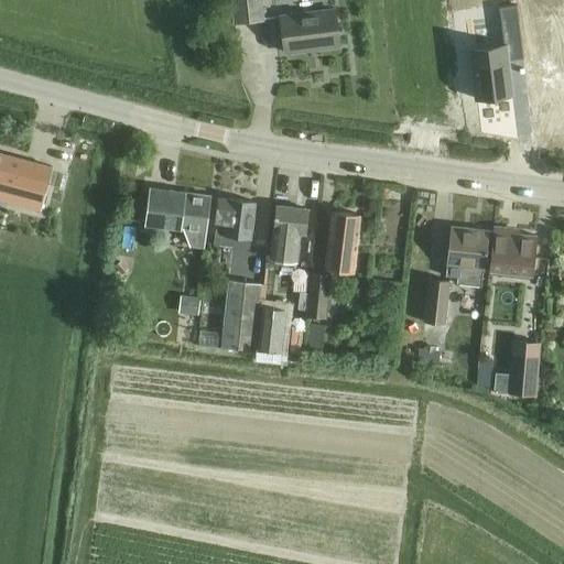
[(231,0),(235,23),(263,20),(260,0),(231,0)]
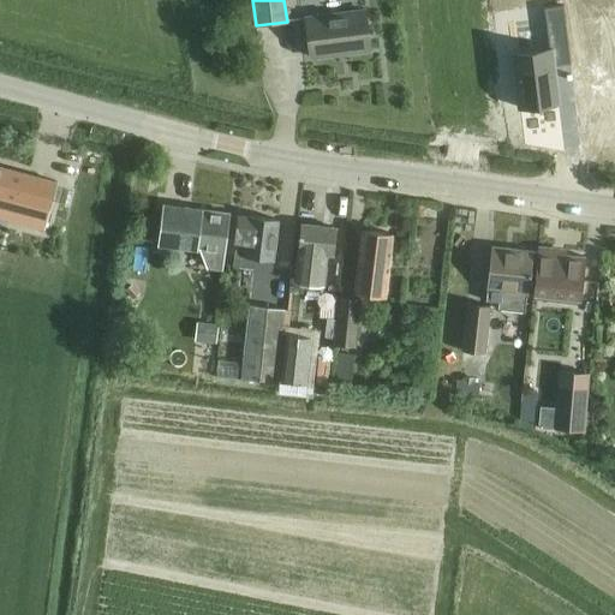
[(614,69),(614,0),(585,0),(595,72),(614,69)]
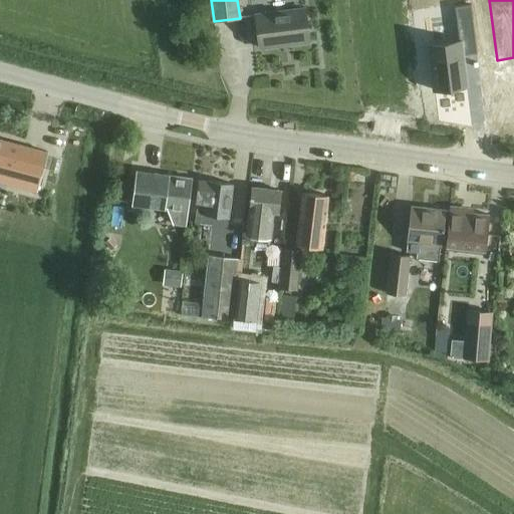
[(459,41),(429,45),(434,90),(466,86),(462,54),(477,53),(471,4),(455,6),(459,41)]
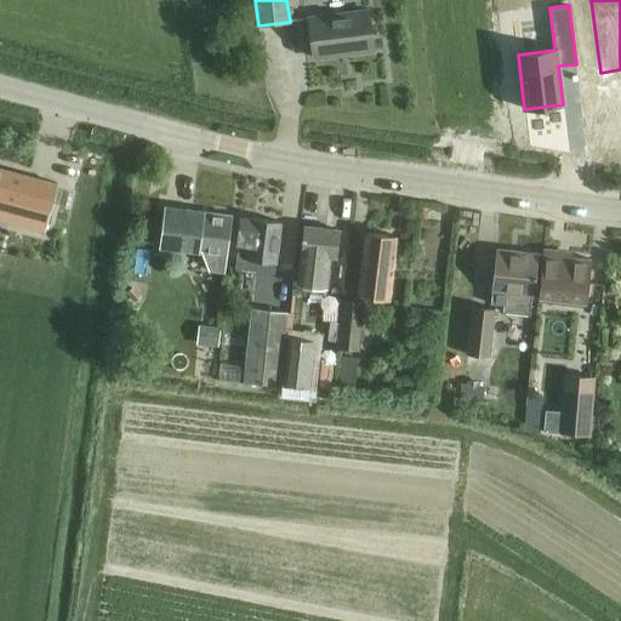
[(368,11),(308,18),(314,58),(372,50),(368,11)]
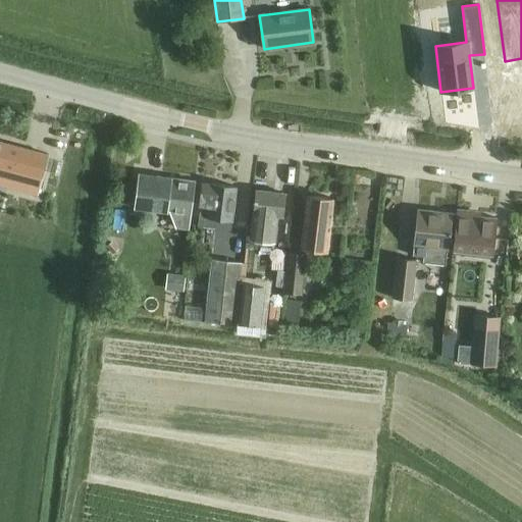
[(0,141),(0,177),(16,181),(14,189),(37,195),(48,154),(0,141)]
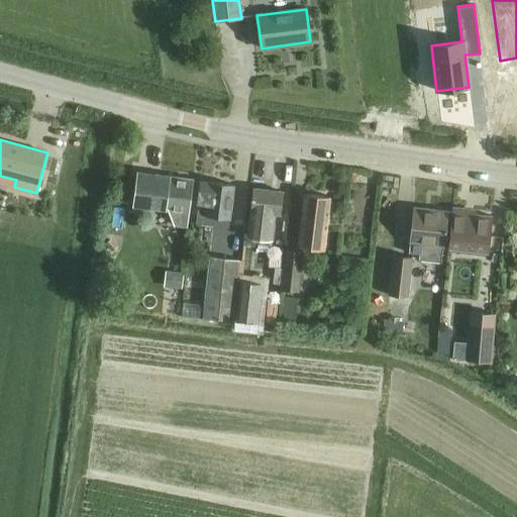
[(192,179),(137,172),(133,206),(168,210),(174,225),(185,226),(192,181),(192,179)]
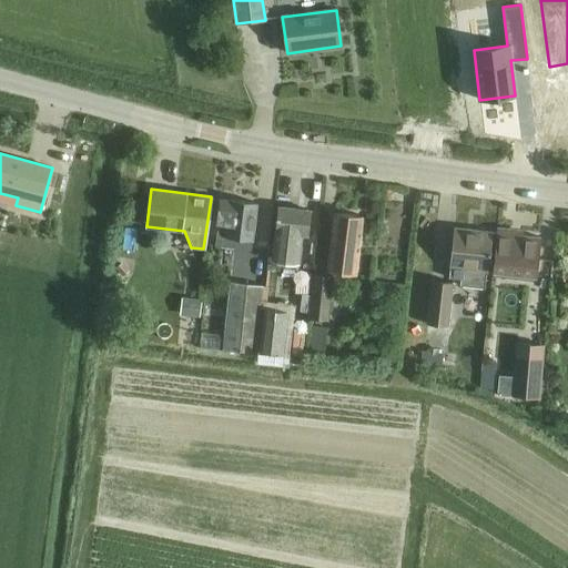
[(214,245),(251,250),(257,203),(230,200),(230,201),(219,199),(215,223),(222,224),(221,230),(216,230),(214,245)]
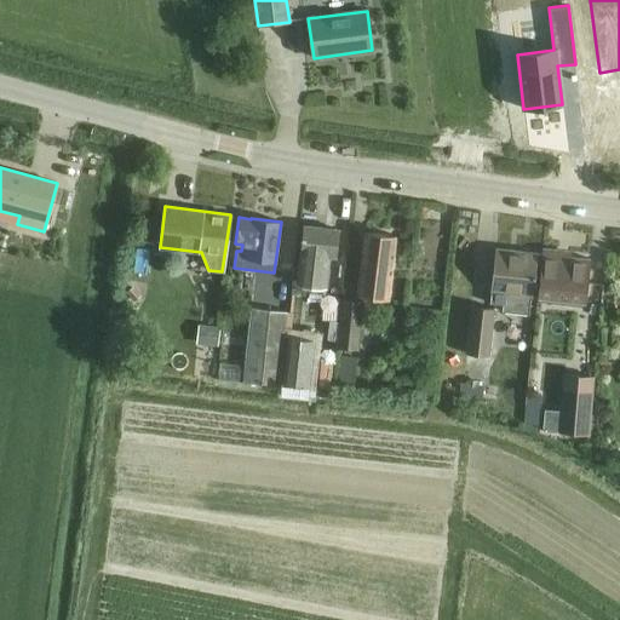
[(297,283),(311,285),(326,287),(328,257),(336,257),(339,230),(303,225),(297,283)]
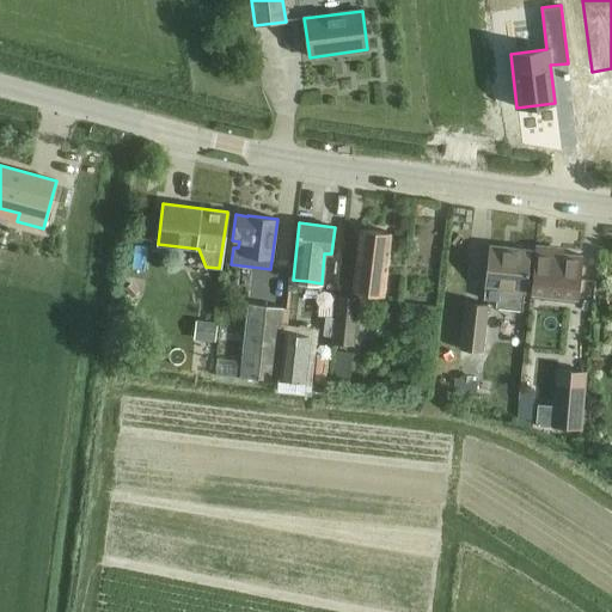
[(383,295),(390,233),(359,230),(352,292),(383,295)]
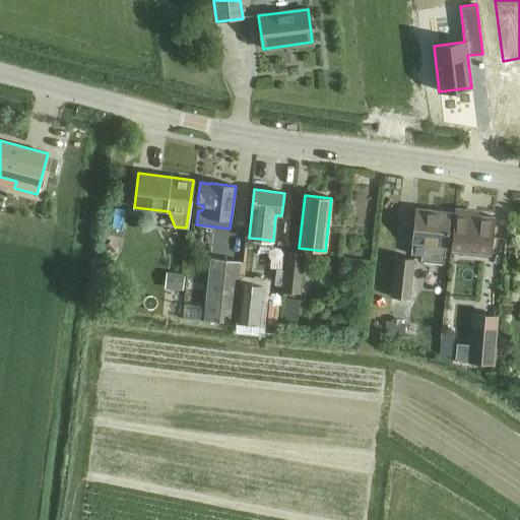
[(446,248),(450,212),(414,208),(410,243),(411,244),(410,254),(421,255),(420,261),(443,263),(445,247),(446,248)]
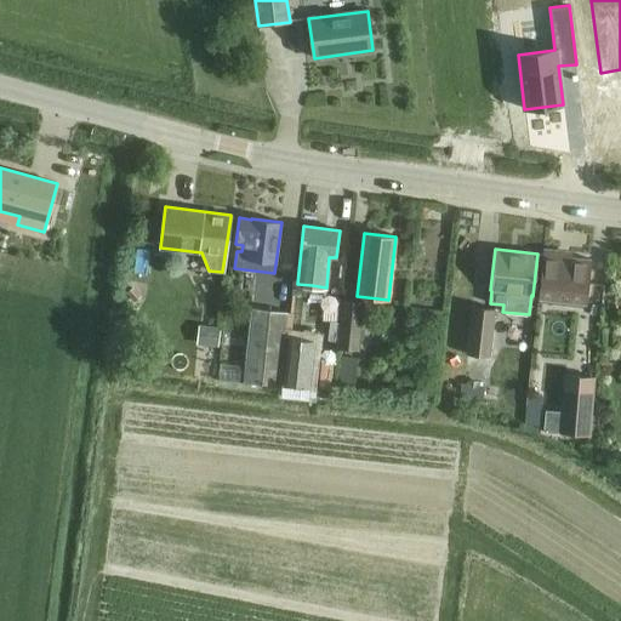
[(559,251),(542,249),(537,296),(586,302),(591,260),(558,256),(559,251)]
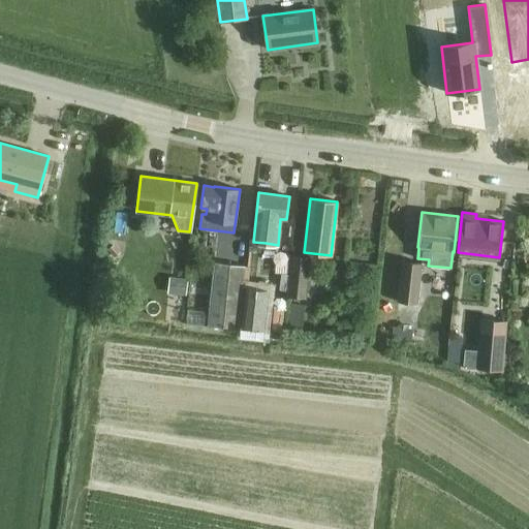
[(309,257),(292,255),(288,297),(305,299),(309,257)]
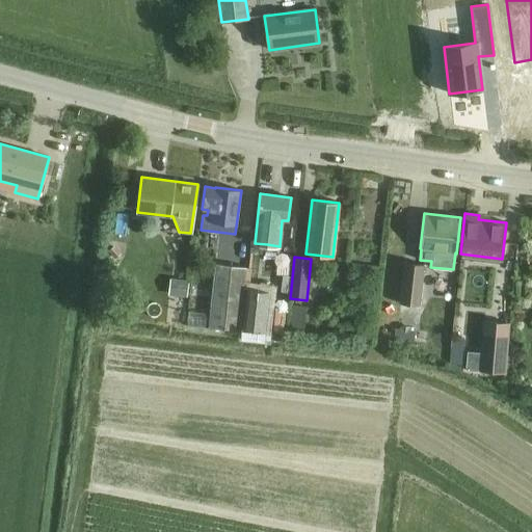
[(406,263),(401,304),(420,307),(425,265),(406,263)]
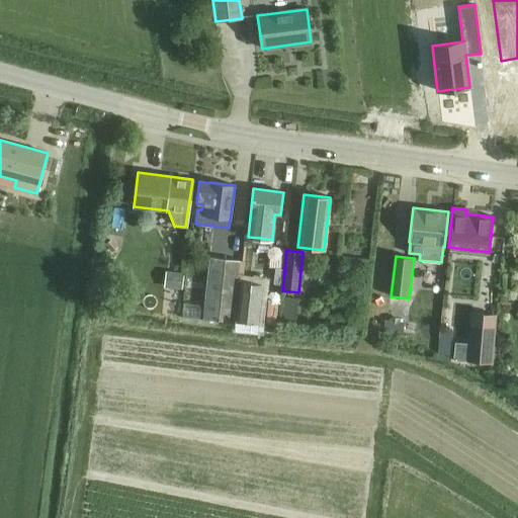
[(209,257),(203,319),(233,322),(239,260),(209,257)]
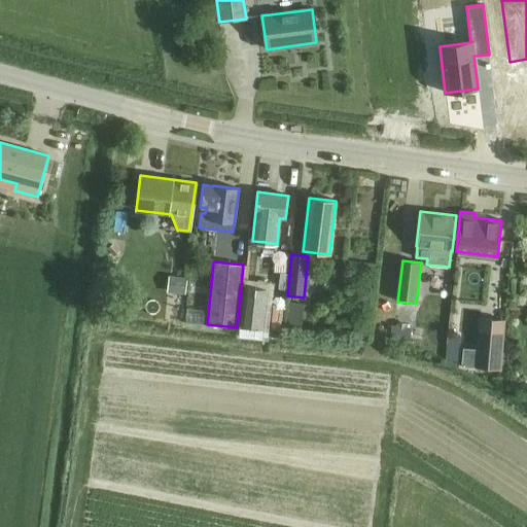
[(187,288),(205,290),(207,273),(188,271),(187,288)]
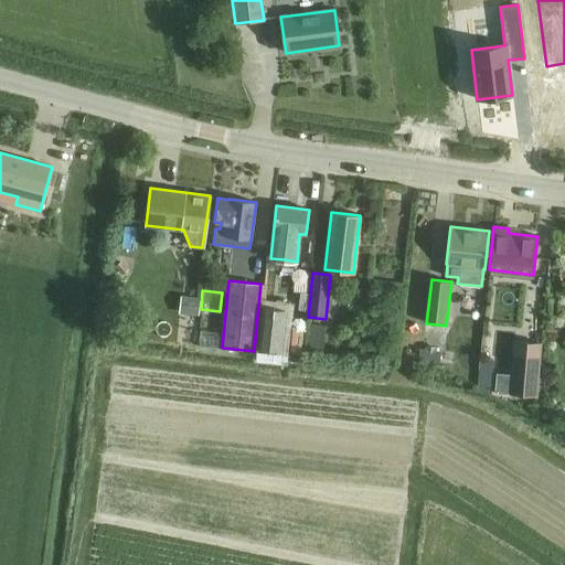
[(177,321),(196,323),(199,299),(179,298),(177,321)]
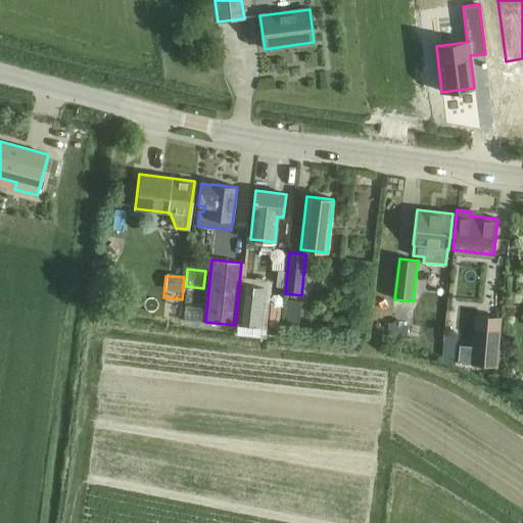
[(238,323),(259,326),(264,286),(243,284),(238,323)]
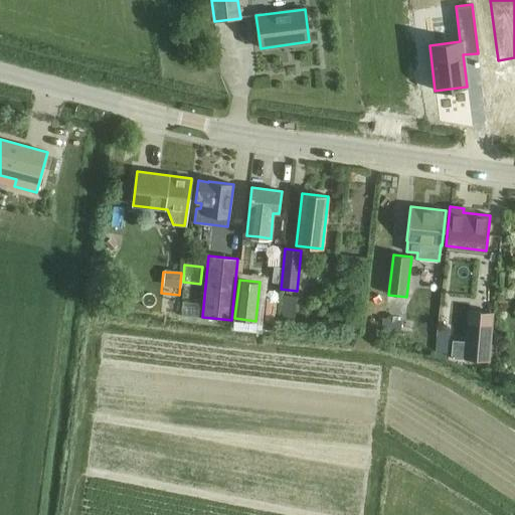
[(410,282),(405,306),(421,309),(426,286),(410,282)]
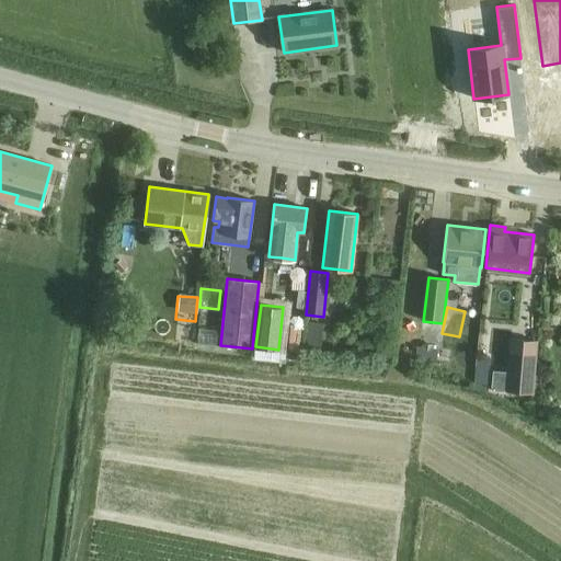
[(282,333),(319,342),(322,331),(284,322),(282,333)]
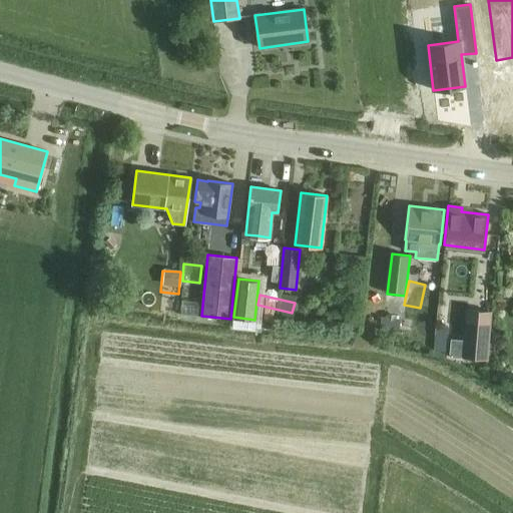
[(464,340),(462,358),(469,359),(487,360),(491,312),(471,310),(466,310),(464,340)]
